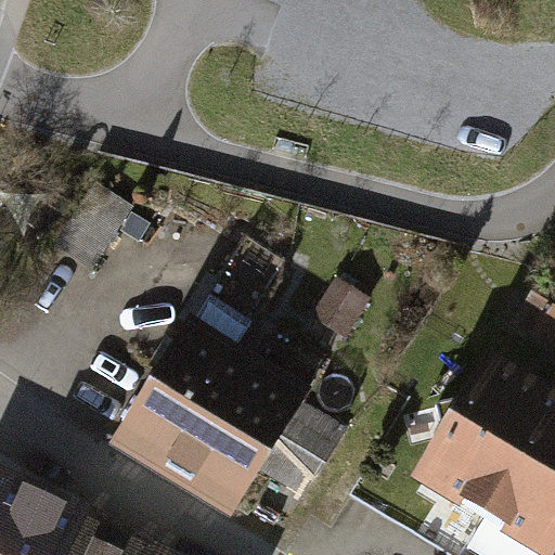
[(125,216),(91,195),(64,240),(97,260),(125,216)]
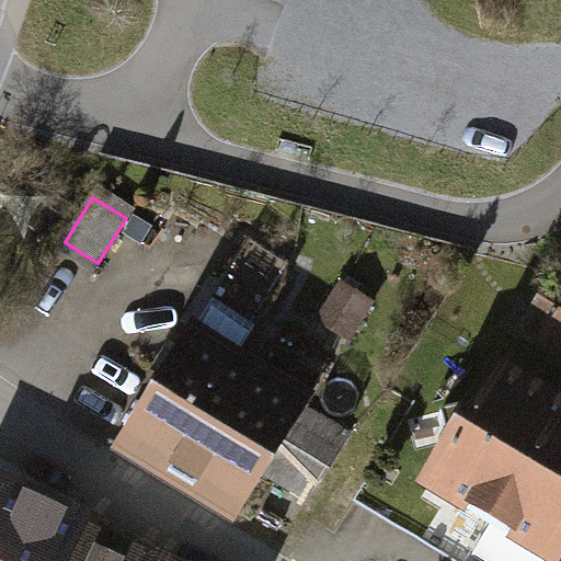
[(247,238),(122,441),(240,512),(262,478),(306,404),(327,371),(250,324),(288,261),(247,238)]
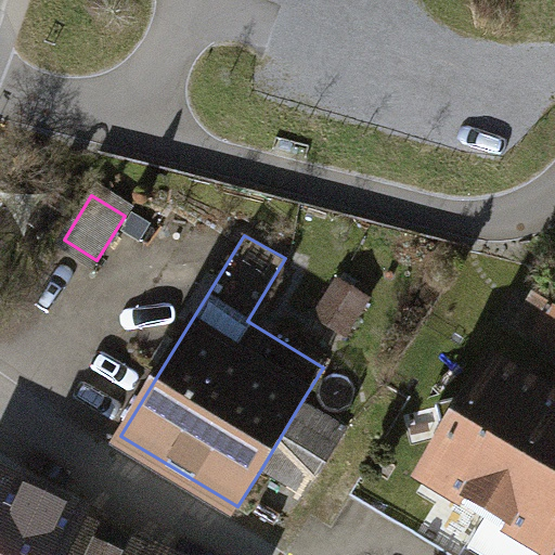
[(333,274),(309,314),(345,336),(369,296),(333,274)]
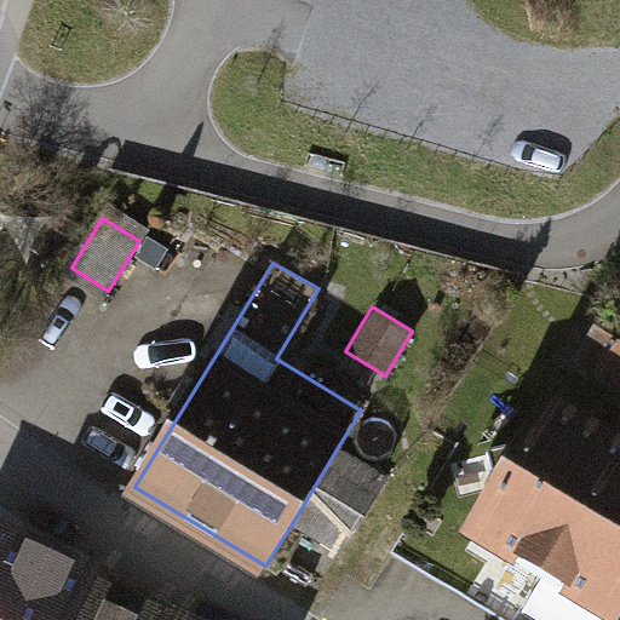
[(619,342),(596,328),(567,379),(619,409),(619,342)]
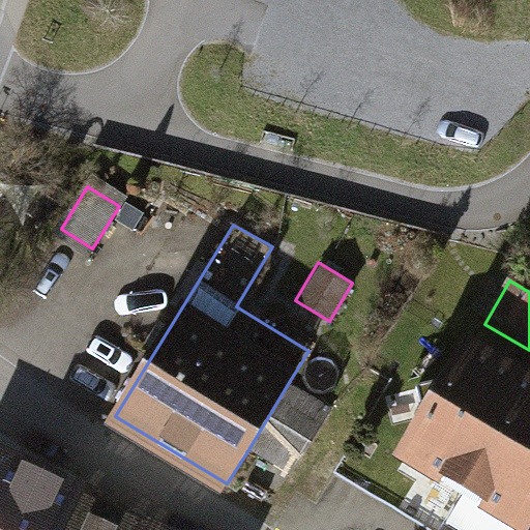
[(423,417),(403,452),(526,527),(529,520),(529,384),(467,347),(444,382),(416,389),(423,417)]
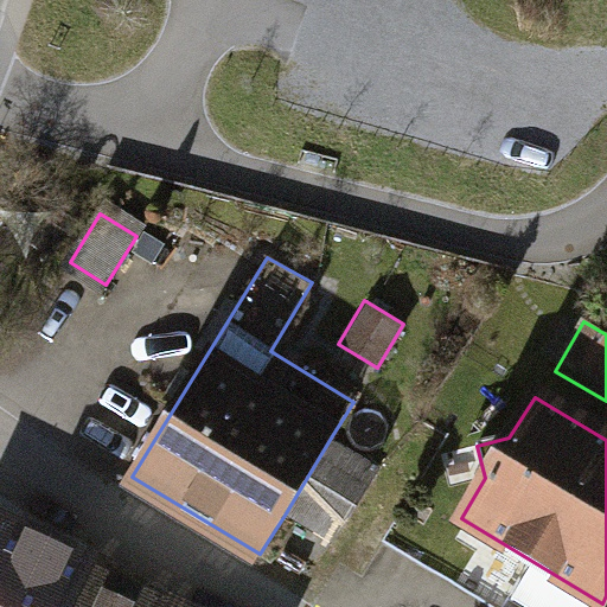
[(382,467),(331,438),(283,517),(334,547),(382,467)]
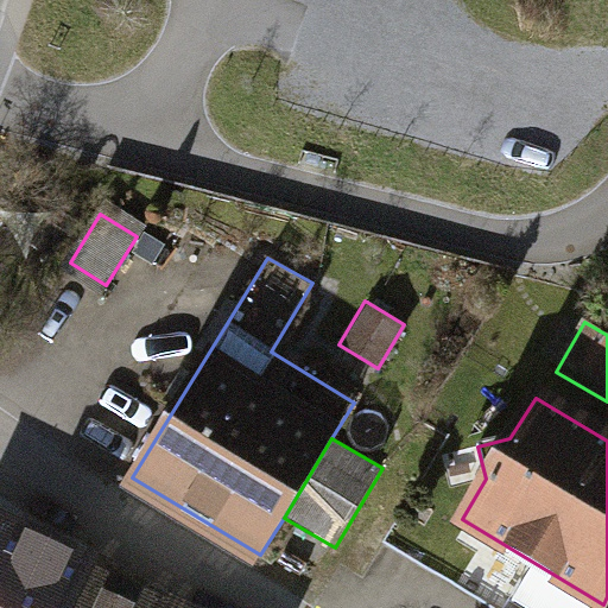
[(81,607),(99,572),(0,524),(0,607),(81,607)]
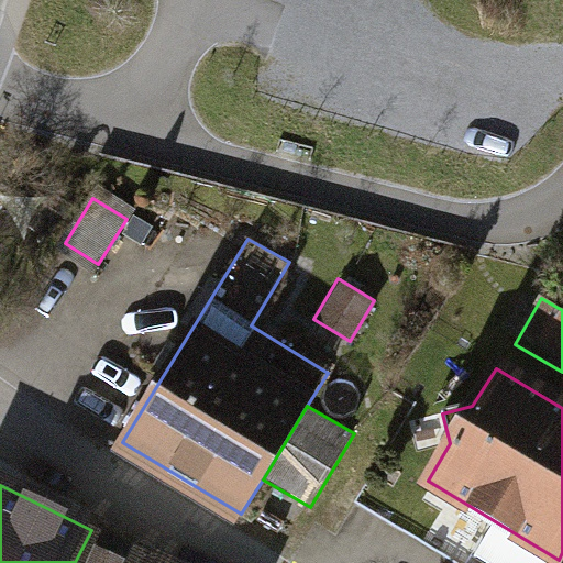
[(150,562),(152,560),(91,530),(75,562),(150,562)]
